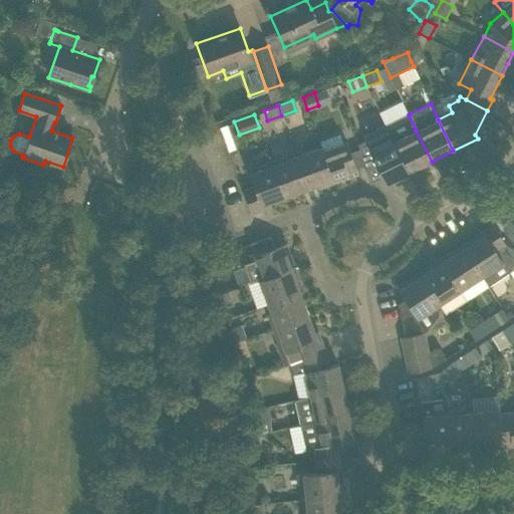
[(432,162),(416,131),(409,114),(386,125),(388,131),(393,141),(409,173),(432,162)]
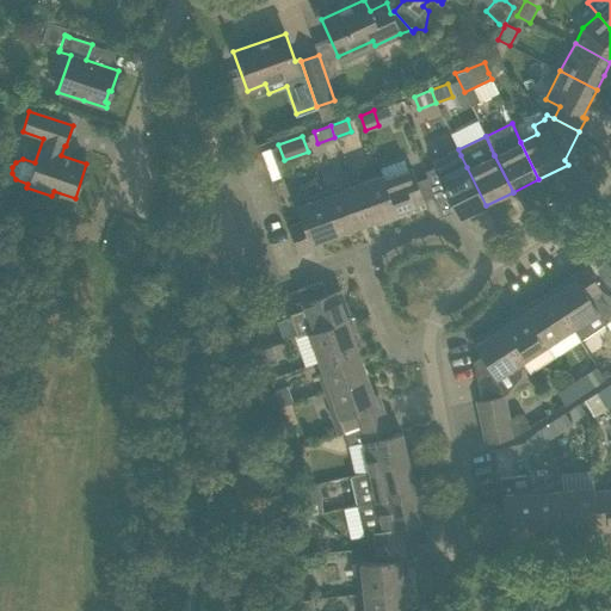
[(433,168),(425,172),(436,202),(440,216),(455,211),(458,218),(466,215),(486,205),(467,167),(461,155),(458,149),(457,147),(430,160),(433,168)]
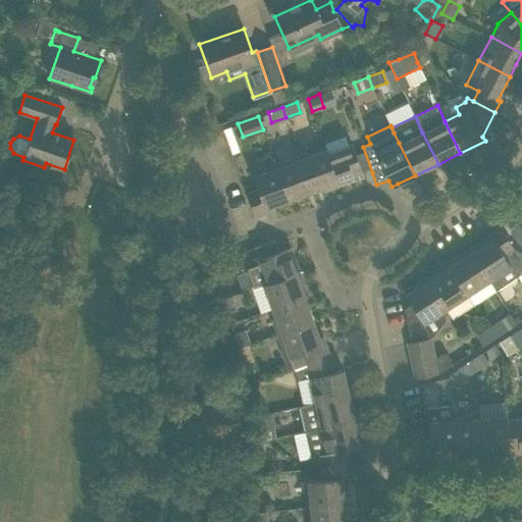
[(364,176),(363,175),(352,144),(327,152),(340,186),(364,176)]
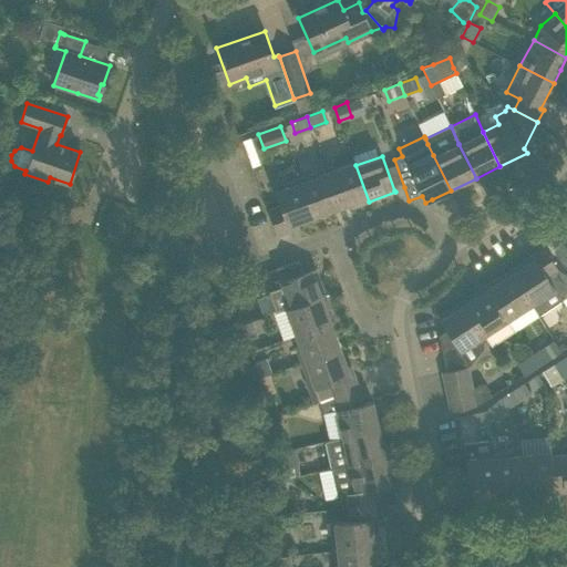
[(272,177),(297,169),(294,160),(269,167),(272,177)]
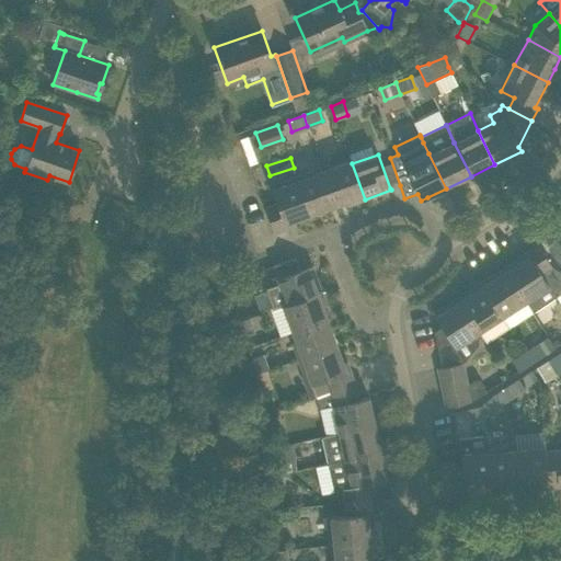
[(347,205),(361,201),(365,199),(352,163),(351,160),(324,170),(338,205),(346,202),(347,205)]
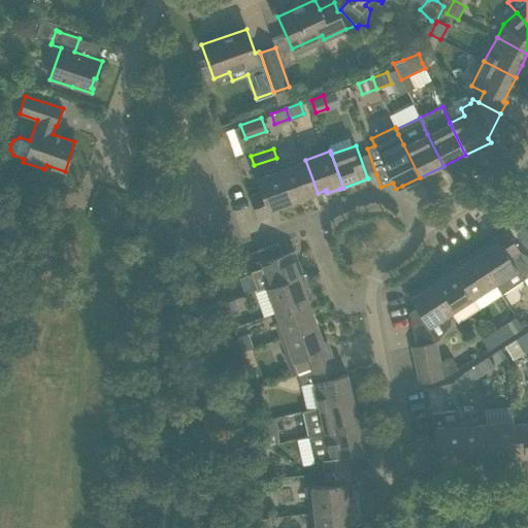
[(293,202),(311,195),(318,193),(305,160),(297,163),(296,160),(279,166),(293,202)]
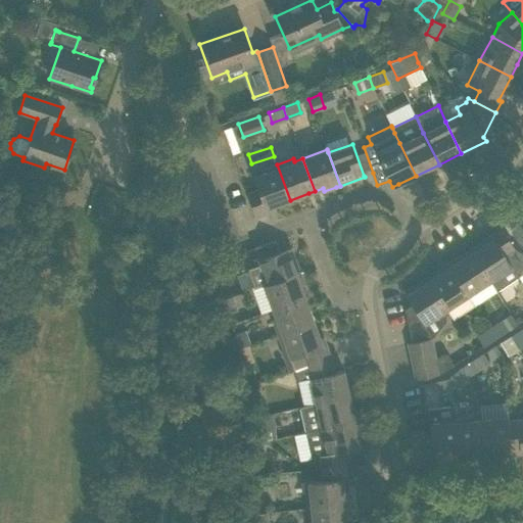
[(246,193),(254,217),(269,211),(268,208),(290,200),(277,164),(260,170),(263,174),(253,177),(257,189),(246,193)]
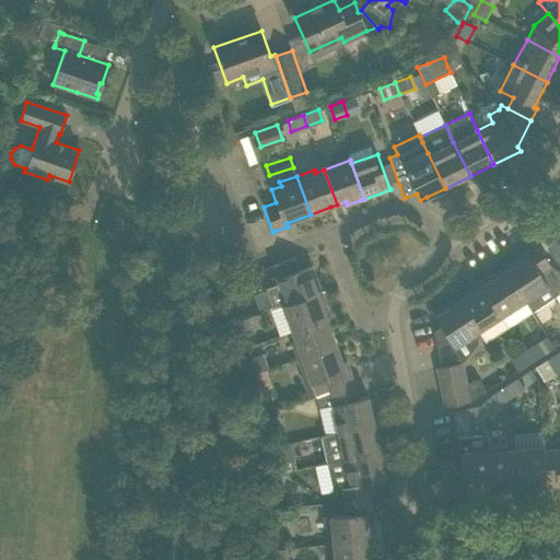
[(559,216),(548,234),(559,241),(559,216)]
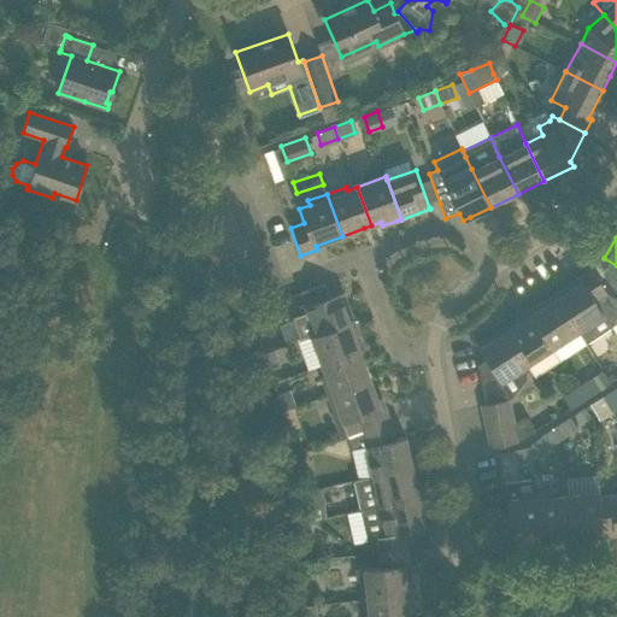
[(564,292),(556,298),(577,333),(579,331),(586,344),(616,323),(616,298),(606,292),(605,289),(592,269),(562,288),(564,292)]
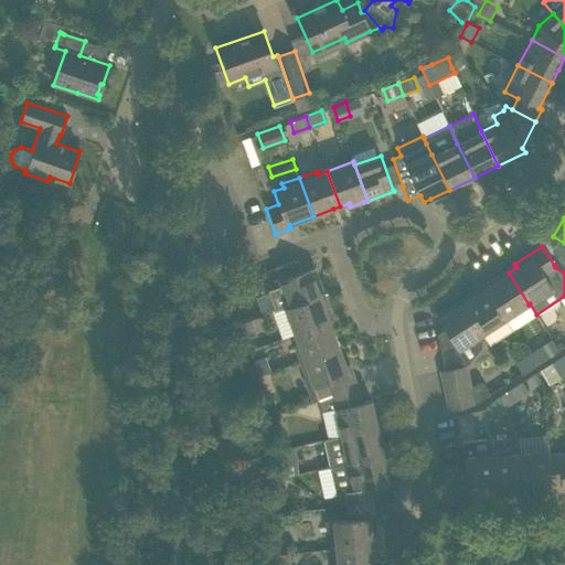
[(297,259),(275,268),(281,286),(268,290),(275,311),(284,308),(285,309),(323,294),(313,267),(301,272),(297,259)]
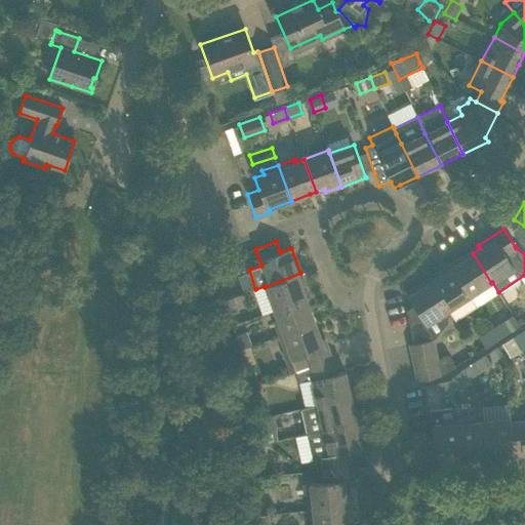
[(491,283),(473,253),(465,258),(462,255),(449,265),(470,296),(491,283)]
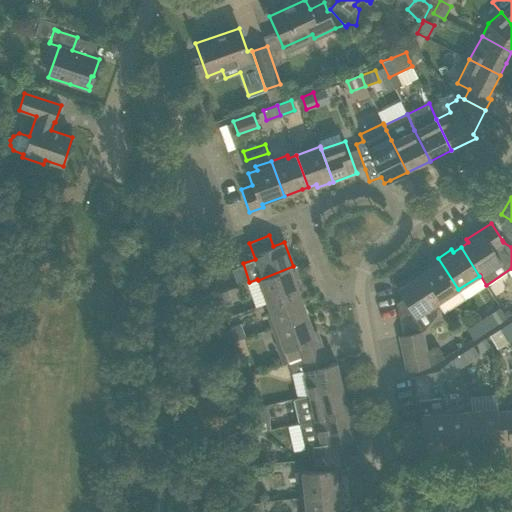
[(204,259),(208,270),(231,262),(227,251),(204,259)]
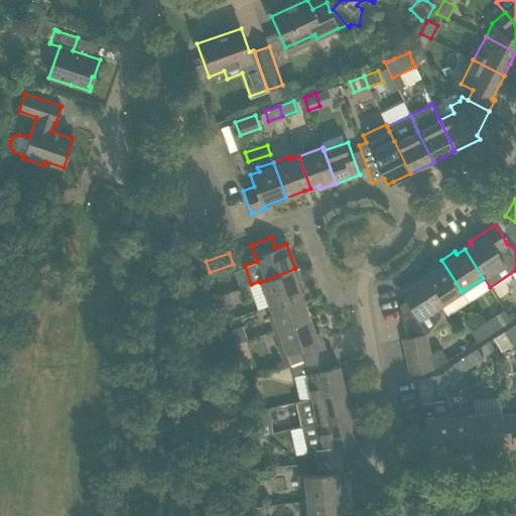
[(429,272),(422,276),(440,305),(462,291),(441,260),(427,268),(429,272)]
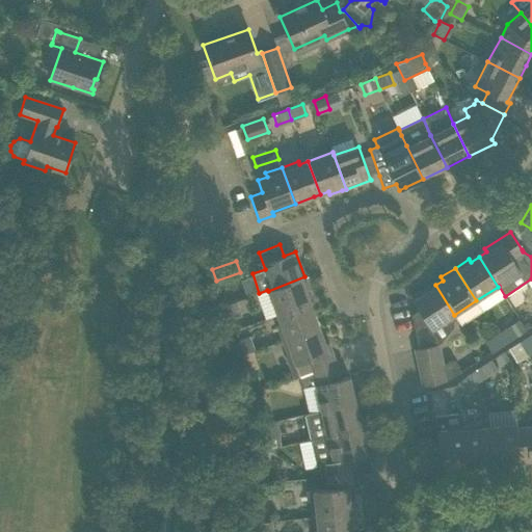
[(268,291),(276,316),(311,303),(307,294),(311,293),(304,276),(268,291)]
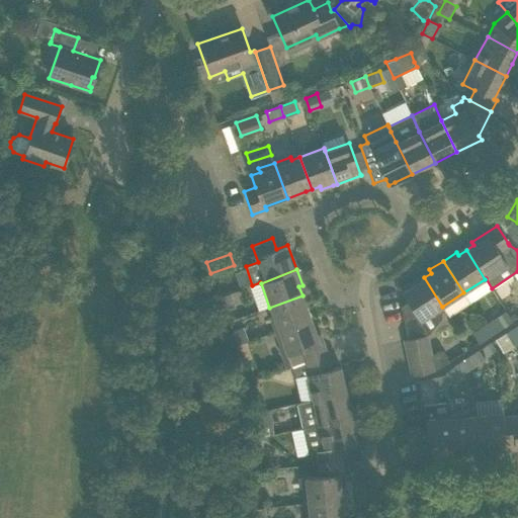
[(401,307),(408,339),(427,335),(429,333),(421,320),(442,307),(424,277),(416,282),(414,279),(400,288),(408,301),(401,307)]
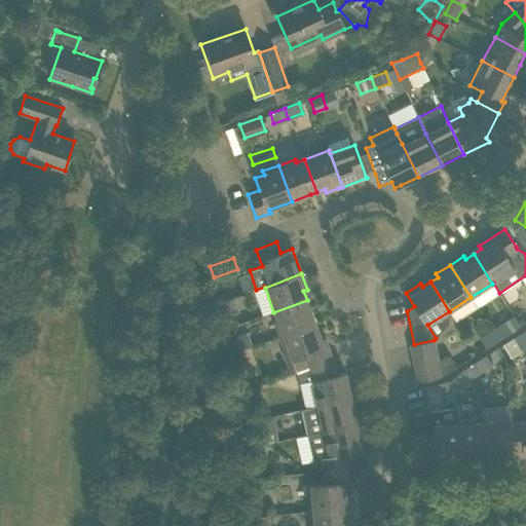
[(228,316),(229,316),(239,312),(234,299),(223,303),(228,316)]
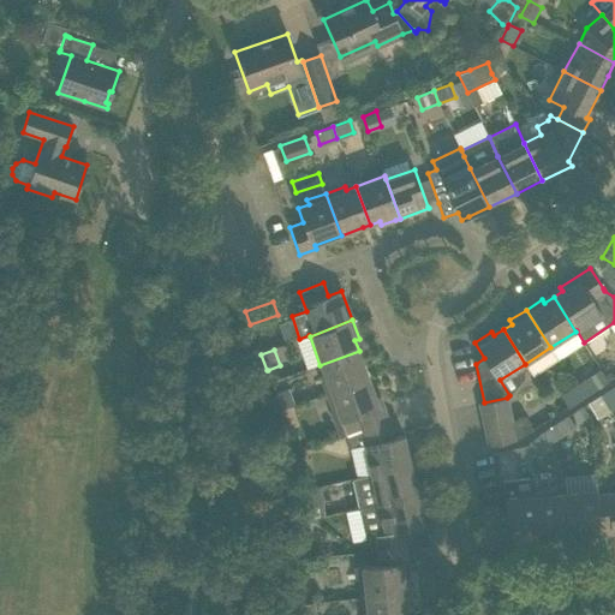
[(359,351),(320,365),(323,375),(320,376),(326,394),(369,378),(359,351)]
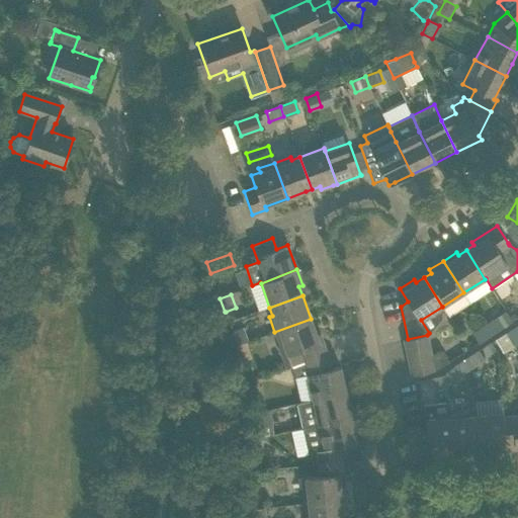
[(499,316),(485,325),(492,335),(505,327),(499,316)]
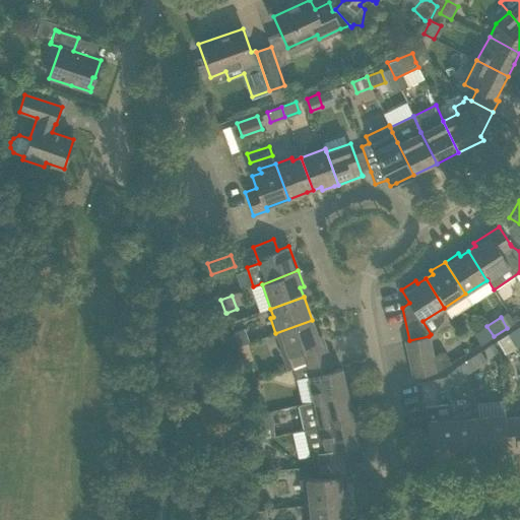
[(305,363),(328,354),(323,341),(320,342),(312,320),(275,333),(281,348),(277,349),(285,370),(305,363)]
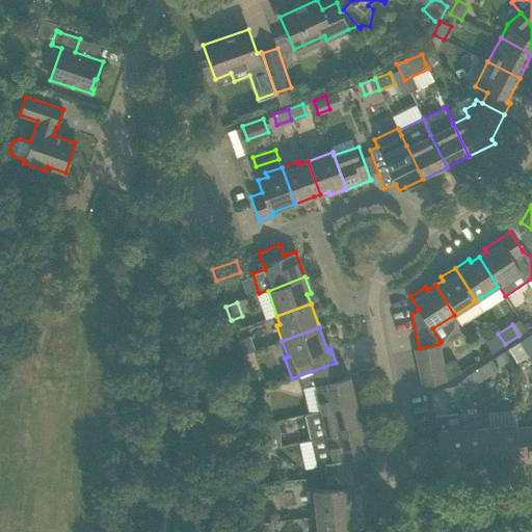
[(485,342),(493,352),(505,344),(498,334),(485,342)]
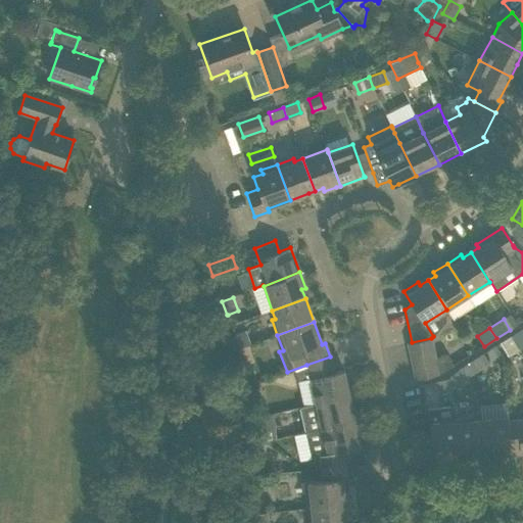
[(522,330),(522,328),(509,336),(517,348),(518,350),(522,346),(522,330)]
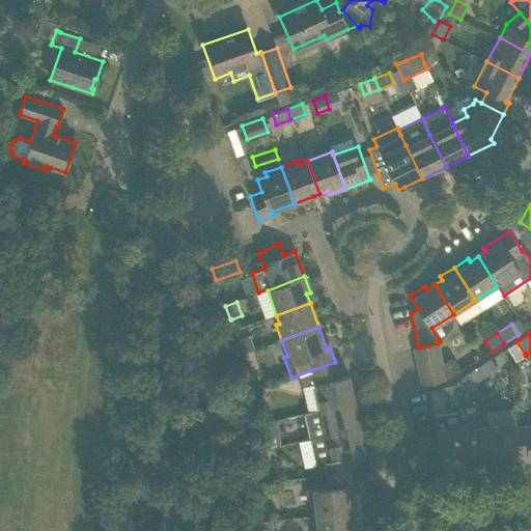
[(249,335),(239,339),(238,339),(244,354),(252,351),(255,350),(249,335)]
